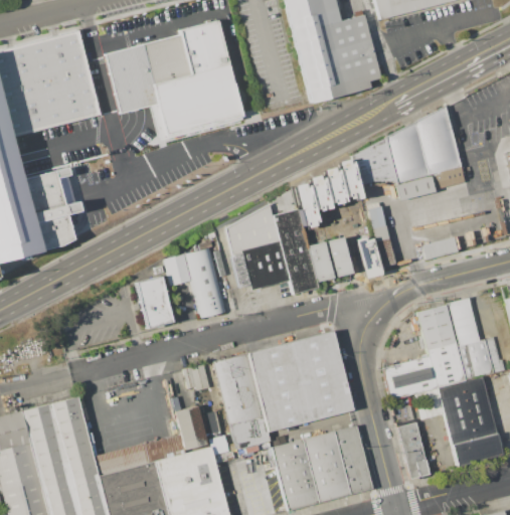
[(287,0),(315,103),(385,83),(368,17),(345,22),(338,0),(287,0)]
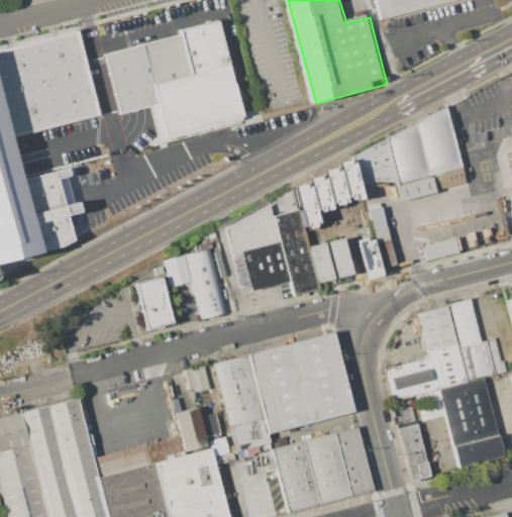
[(379,0),(385,22),(471,0),(379,0)]
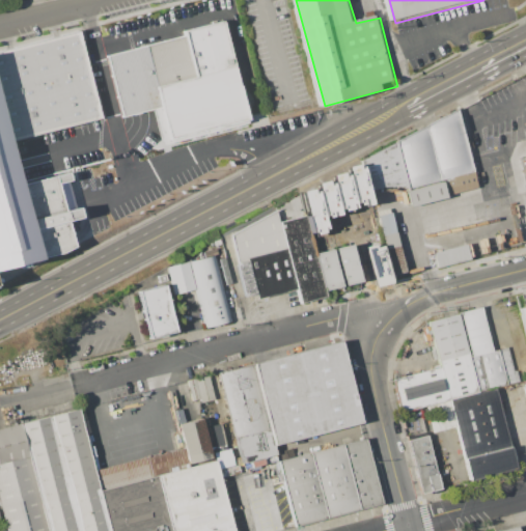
[(200,77),(189,35),(188,32),(227,22),(239,67),(200,77)]
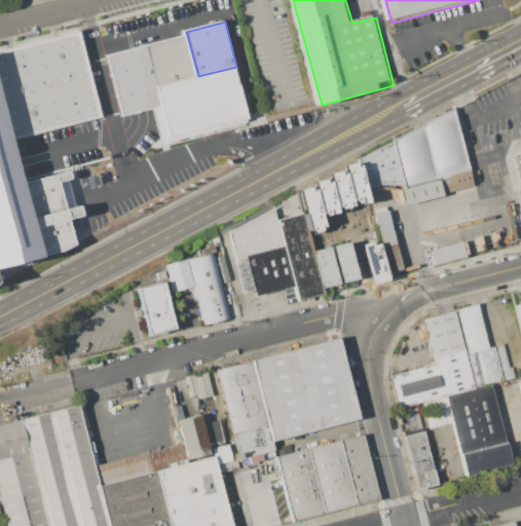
[(13,141),(0,86),(0,51),(82,32),(104,118),(13,141)]
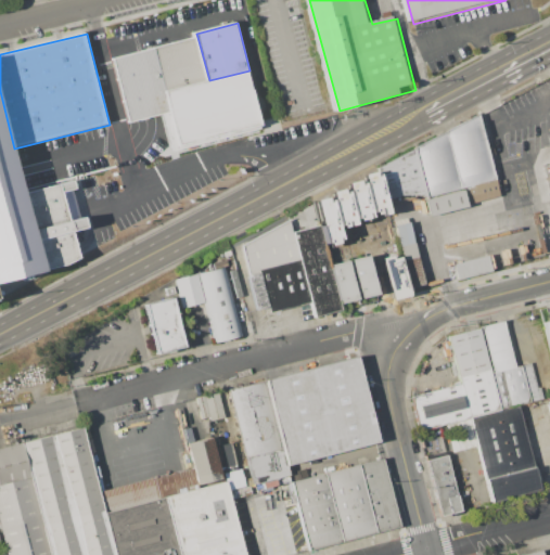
[(209,80),(168,91),(157,48),(197,37),(209,80)]
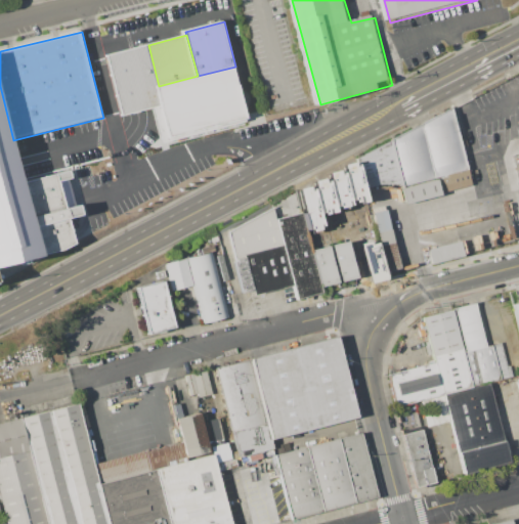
[(111,55),(148,45),(159,86),(164,104),(159,106),(126,115),(111,55)]
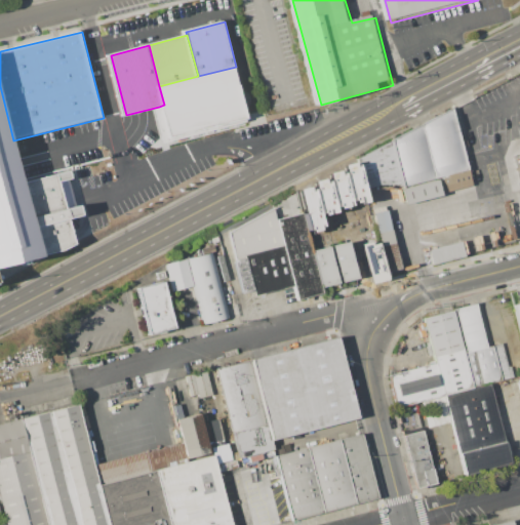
[(159,86),(198,76),(236,67),(249,117),(167,138),(159,107),(164,105),(159,86)]
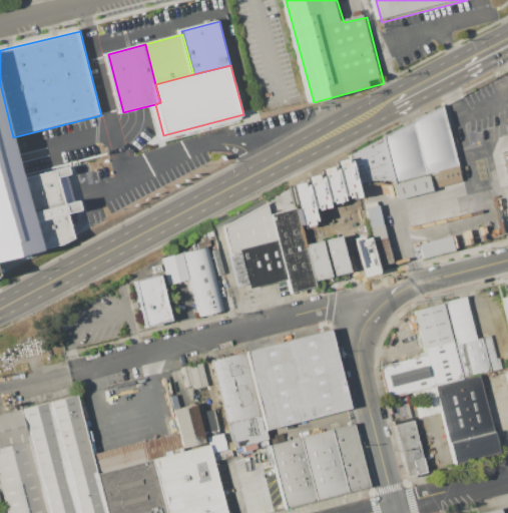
[(0,264),(77,242),(61,170),(23,178),(13,137),(0,84),(0,264)]
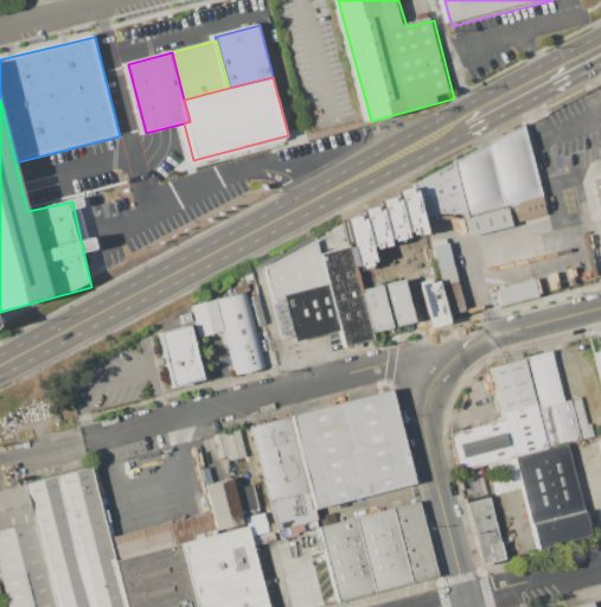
[(526,125),(550,213),(471,236),(465,212),(440,215),(424,217),(416,183),(526,125)]
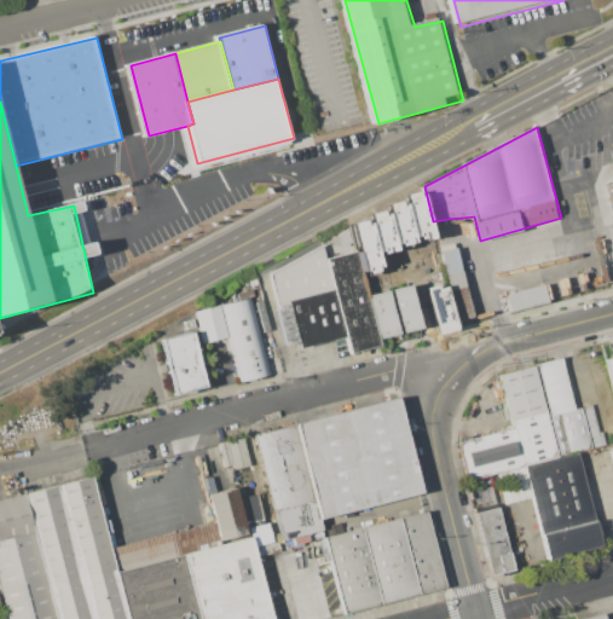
[(369,266),(365,267),(360,252),(362,252),(354,223),(368,219),(369,223),(374,221),(372,213),(385,209),(386,213),(392,210),(391,203),(403,200),(404,203),(410,202),(408,194),(421,190),(421,194),(426,194),(437,237),(423,241),(421,231),(415,232),(416,238),(412,239),(415,246),(405,248),(403,242),(398,243),(399,249),(391,252),(391,255),(386,256),(383,246),(379,248),(382,262),(379,264),(381,270),(370,273),(369,266)]
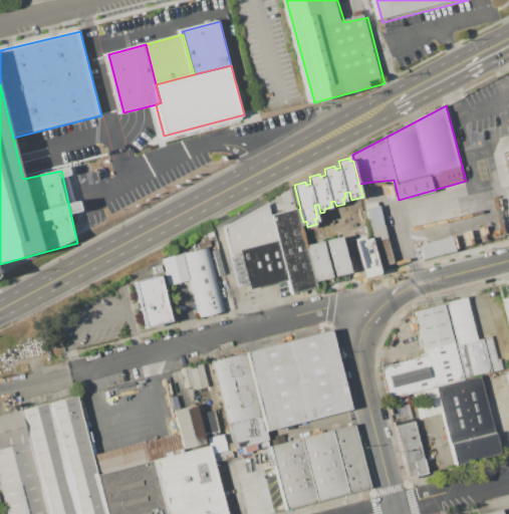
[(273,214),(270,202),(225,227),(241,287),(251,284),(252,289),(290,279),(273,214)]
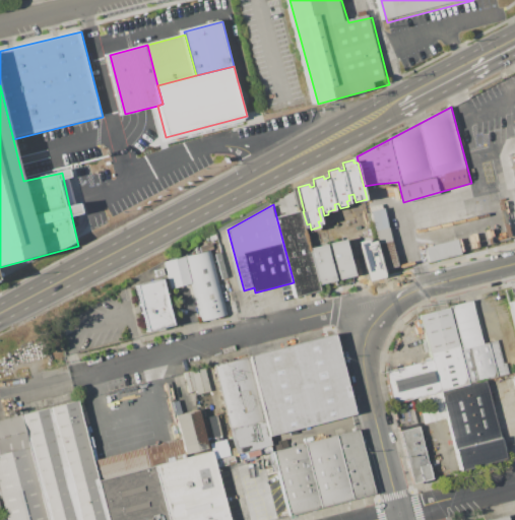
[(373,210),(387,269),(400,266),(386,207),(373,210)]
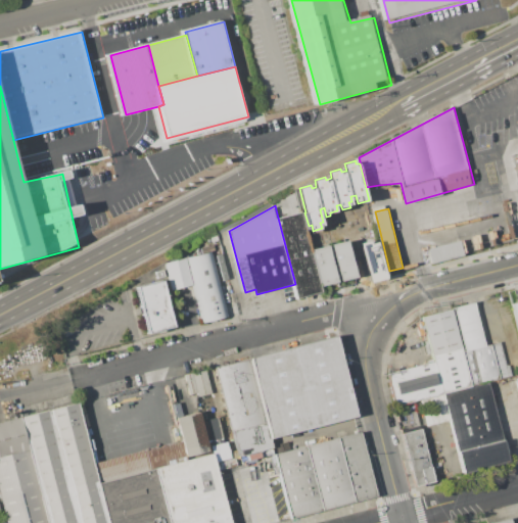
[(314,248),(304,211),(278,218),(295,284),(299,298),(325,292),(323,286),(314,248)]
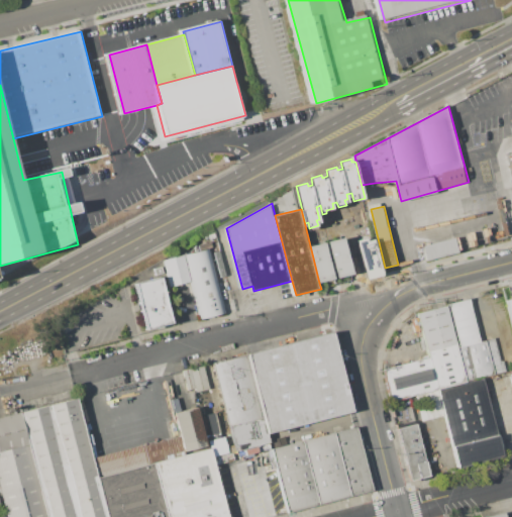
[(329,241),(338,277),(354,273),(344,237),(329,241)]
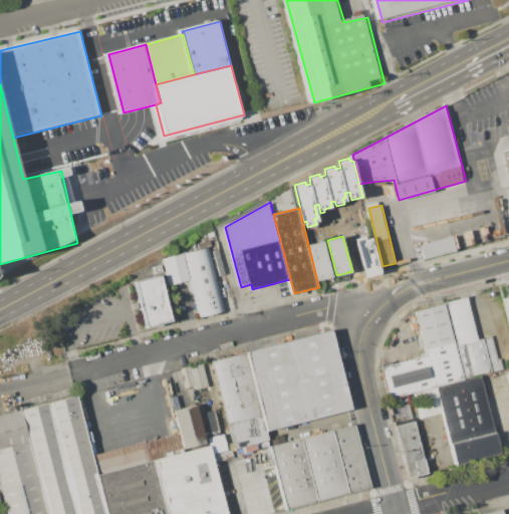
[(355,238),(365,276),(382,272),(372,237),(366,239),(365,236),(355,238)]
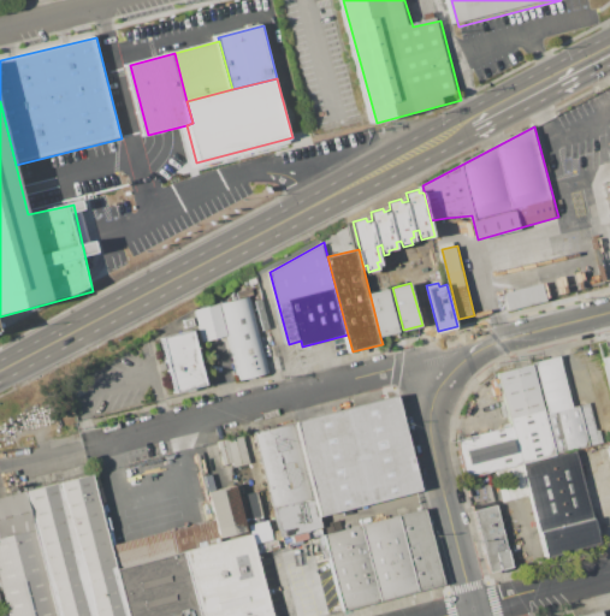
[(507,292),(511,309),(549,300),(544,283),(507,292)]
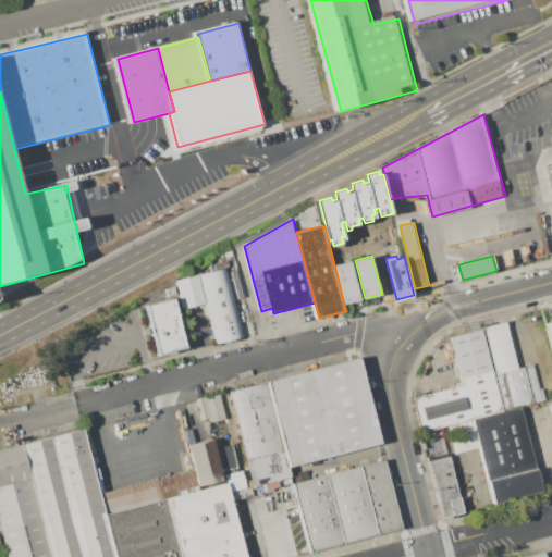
[(334,264),(344,305),(362,300),(351,261),(334,264)]
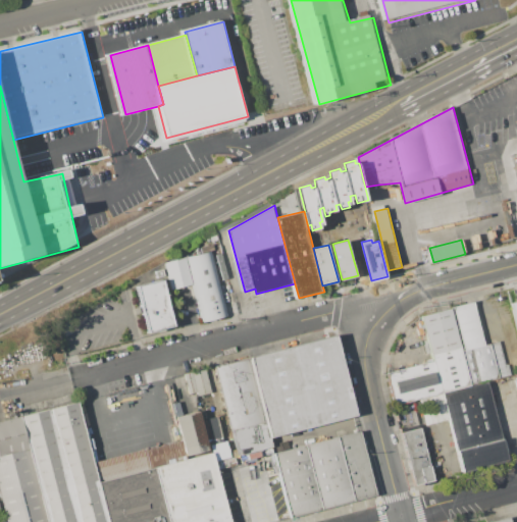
[(166,262),(173,289),(196,282),(206,322),(231,315),(215,250),(166,262)]
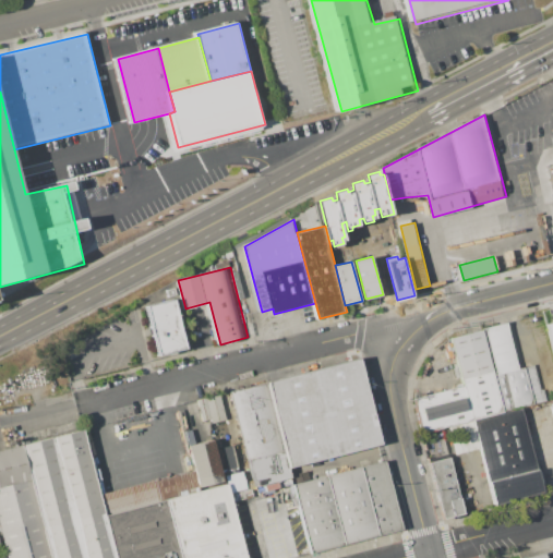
[(148,305),(160,355),(189,349),(176,299),(148,305)]
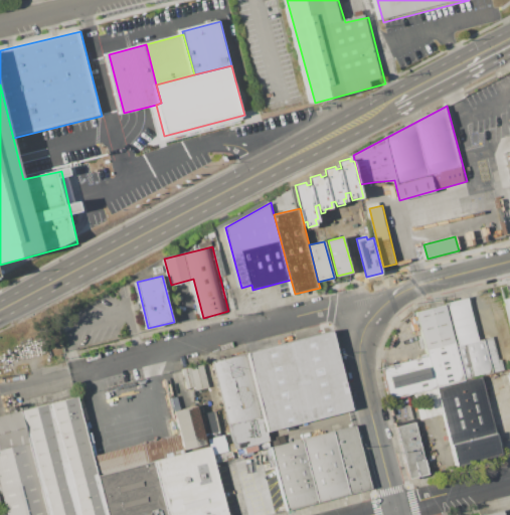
[(481,340),(470,297),(450,302),(461,345),(481,340)]
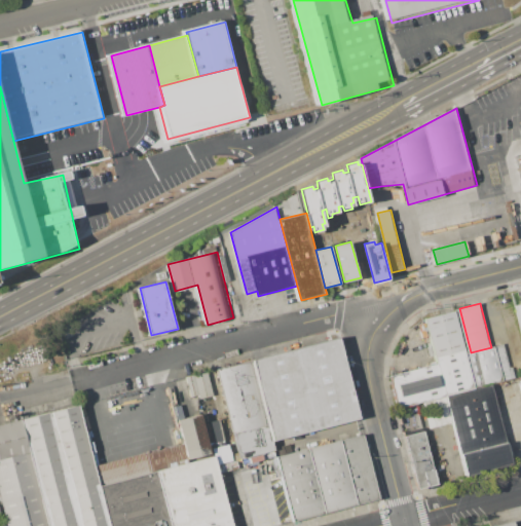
[(448,396),(440,363),(428,318),(457,310),(468,353),(477,388),(448,396)]
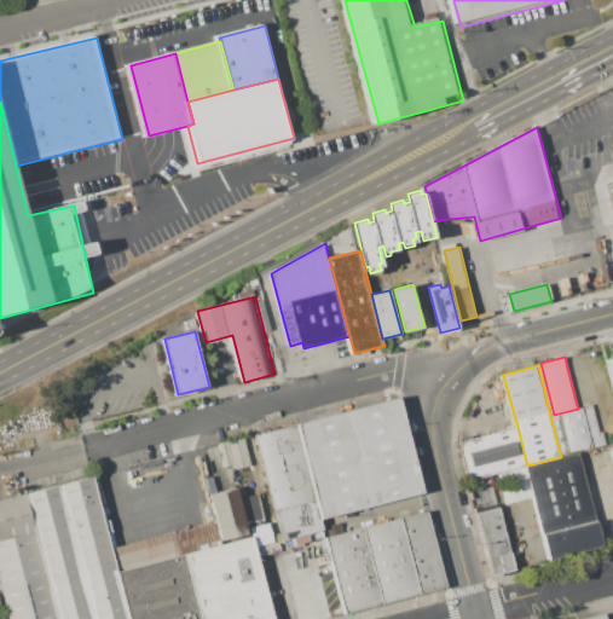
[(285,539),(259,434),(402,398),(426,492),(323,519),(325,530),(285,539)]
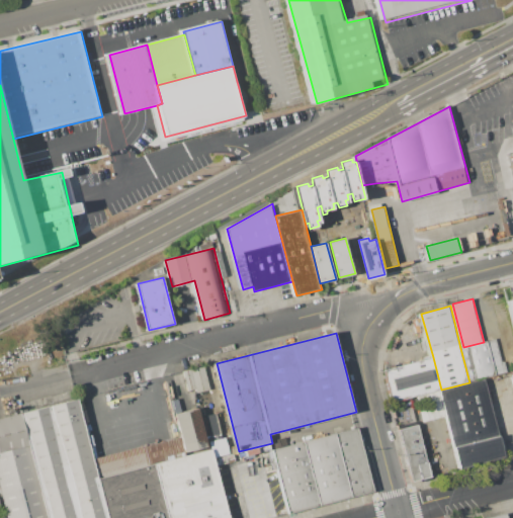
[(498,375),(509,372),(507,361),(504,362),(498,338),(489,340),(498,375)]
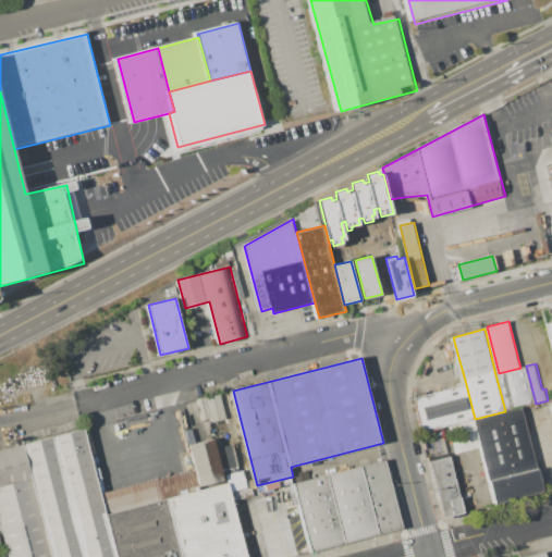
[(524,406),(505,411),(495,374),(499,373),(520,368),(526,366),(536,404),(524,406)]
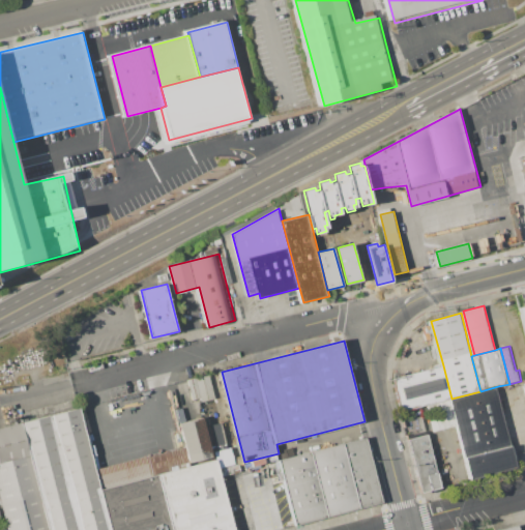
[(443,365),(451,399),(404,411),(398,386),(397,378),(443,365)]
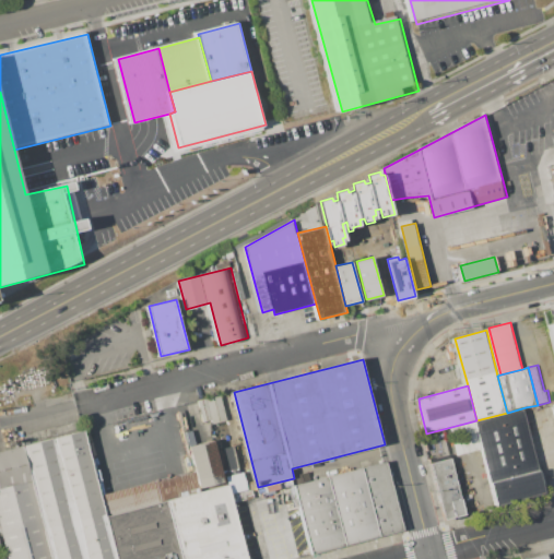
[(202,401),(224,395),(230,420),(215,424),(214,420),(207,421),(202,401)]
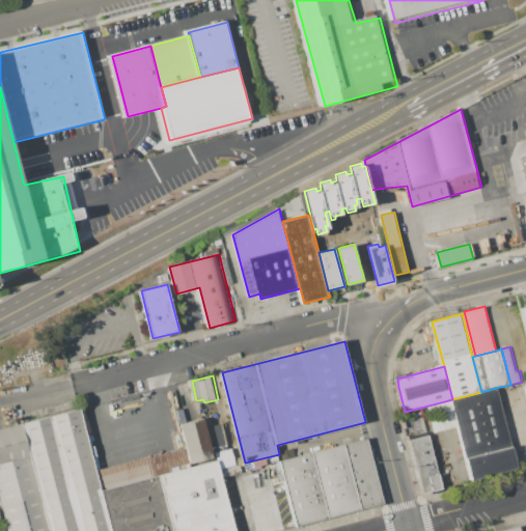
[(452,399),(473,481),(520,469),(517,455),(499,387),(481,392),(452,399)]
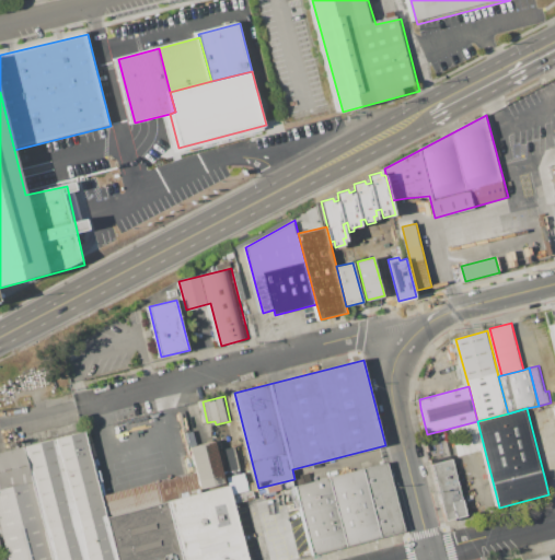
[(217,441),(228,486),(232,485),(234,494),(250,559),(11,559),(8,546),(0,547),(0,452),(85,431),(102,496),(157,481),(157,482),(198,471),(192,447),(217,441)]
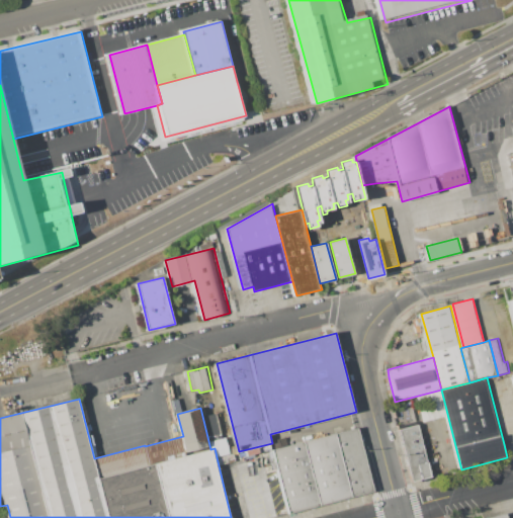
[(401,429),(414,481),(423,479),(424,481),(433,479),(420,424),(401,429)]
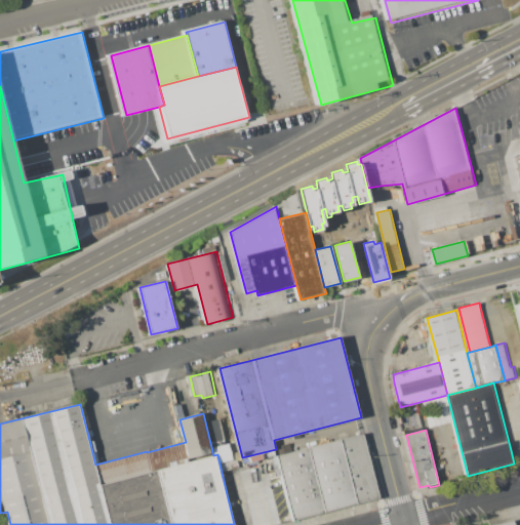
[(278,456),(295,519),(382,496),(365,434),(278,456)]
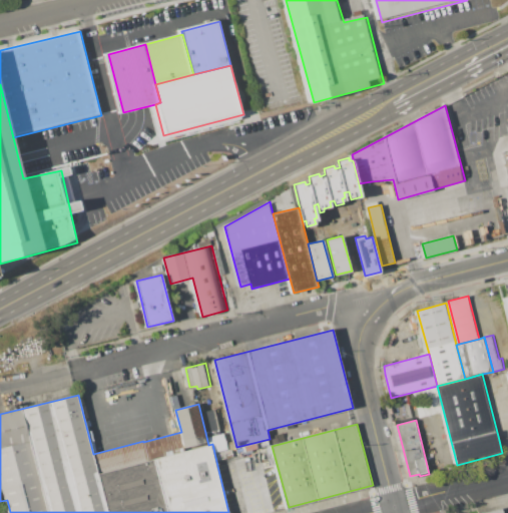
[(214,453),(212,444),(210,437),(225,433),(229,449),(214,453)]
